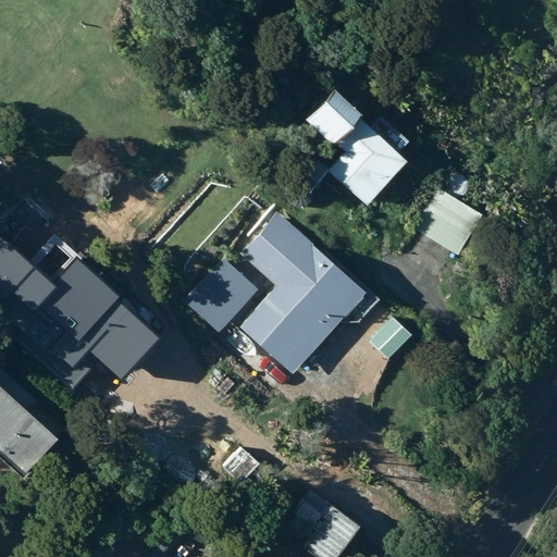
[(360,116),(332,91),(305,122),(332,148),(335,145),(344,152),(326,172),(366,208),(405,164),(401,161),(408,155),(383,132),(378,138),(358,120),(360,116)]
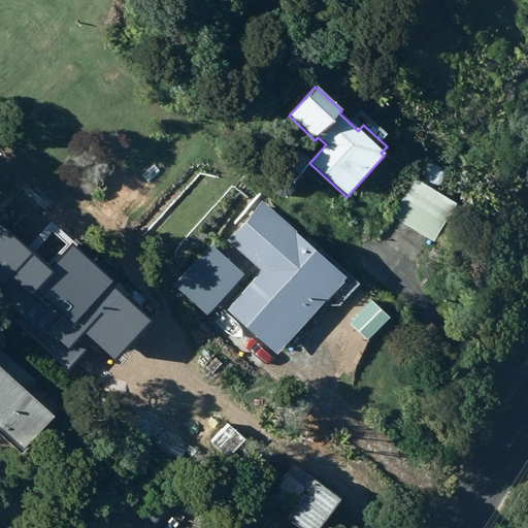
[(391,217),(432,242),(457,205),(415,178),(391,217)]
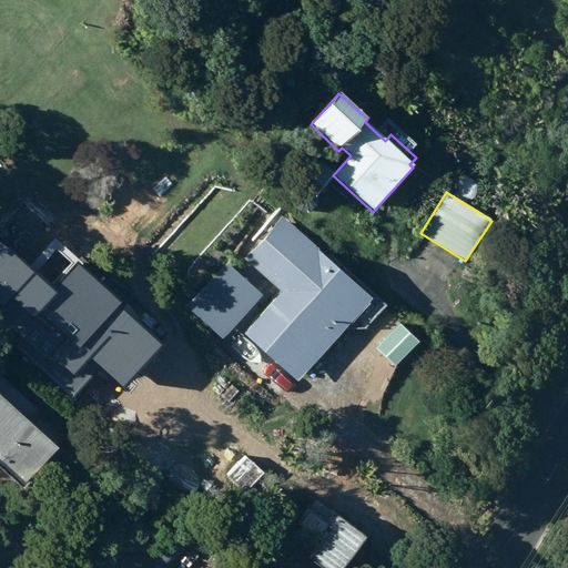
[(245,260),(282,294),(244,335),(296,383),(372,301),(282,219),(245,260)]
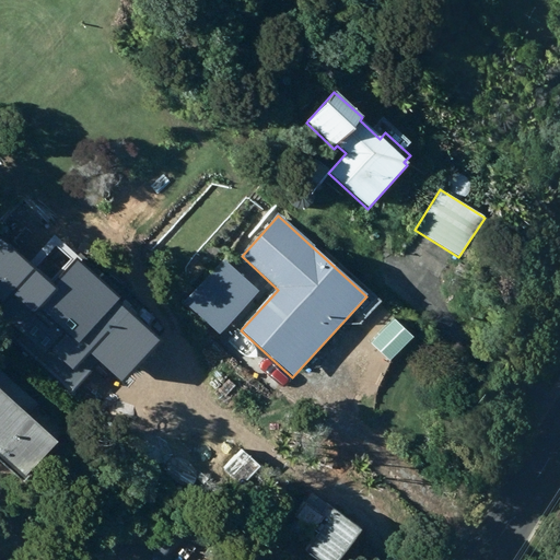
[(0,326),(90,413),(162,340),(78,259),(51,286),(2,237),(0,240),(0,326)]
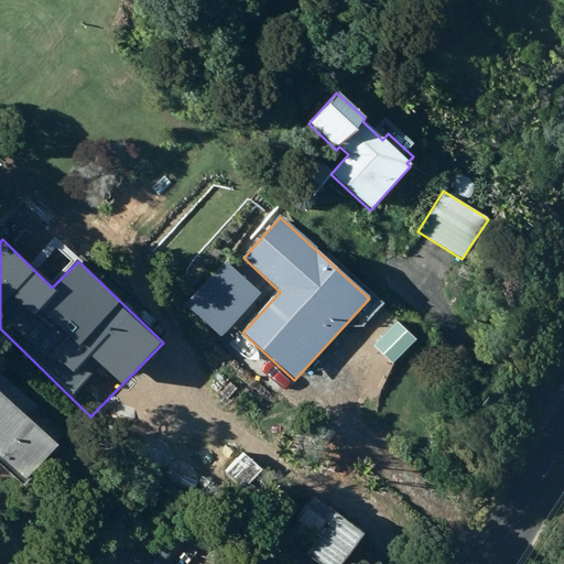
[(187,303),(221,336),(263,294),(229,261),(187,303)]
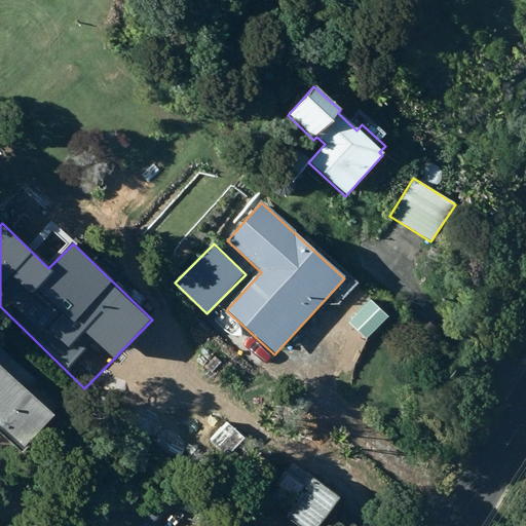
[(0,427),(22,448),(51,416),(0,368),(0,427)]
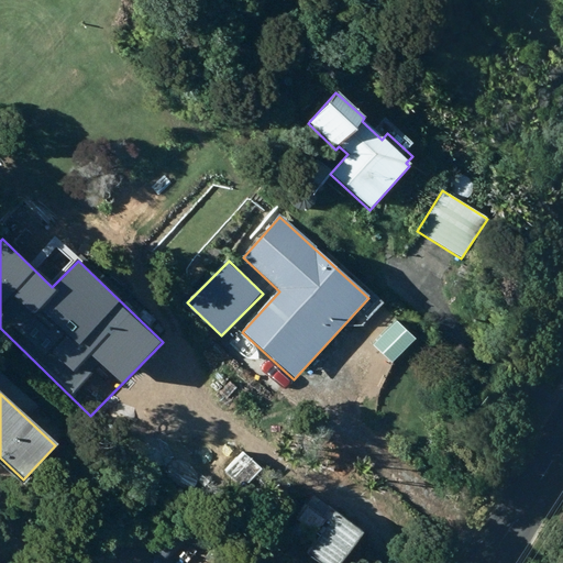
[(238,495),(261,471),(243,455),(221,478),(238,495)]
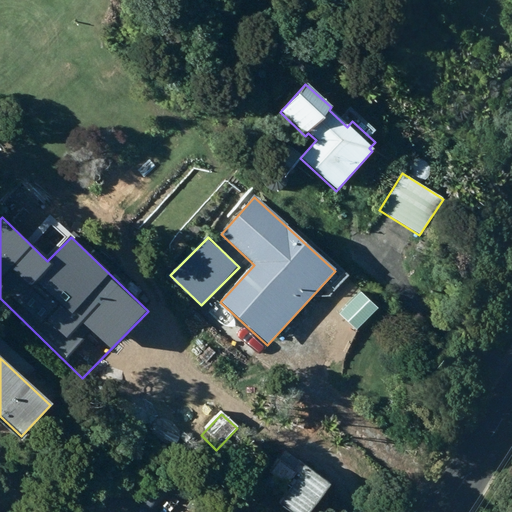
[(308,511),(329,484),(298,462),(292,469),(278,459),(268,472),(291,489),(279,505),(288,511),(308,511)]
